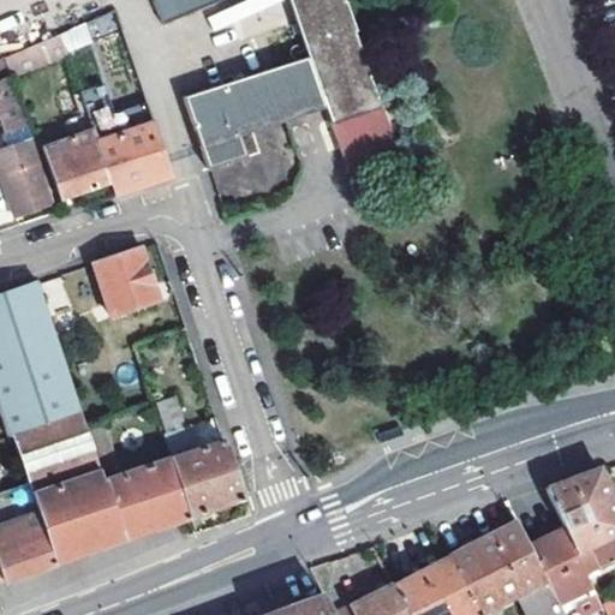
[(183,100),(206,163),(207,167),(245,154),(234,120),(321,90),(346,172),(402,156),(342,0),(150,0),(161,24),(222,0),(291,0),(310,58),(183,100)]
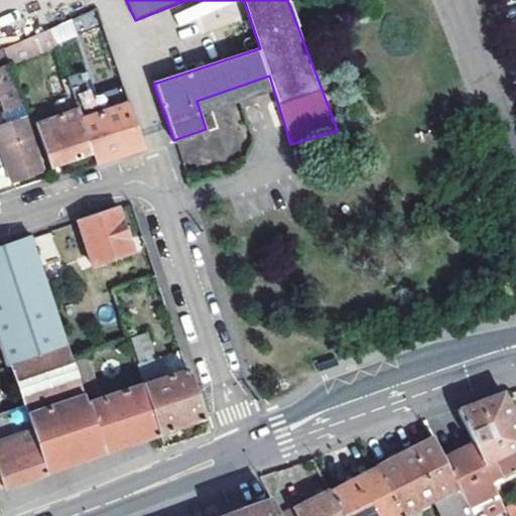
[(236,0),(205,0),(173,13),(178,25),(237,1),(236,0)]
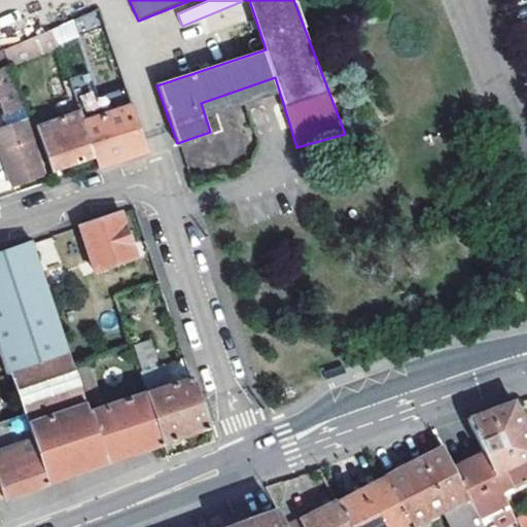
[(77,35),(104,24),(99,9),(71,22),(77,35)]
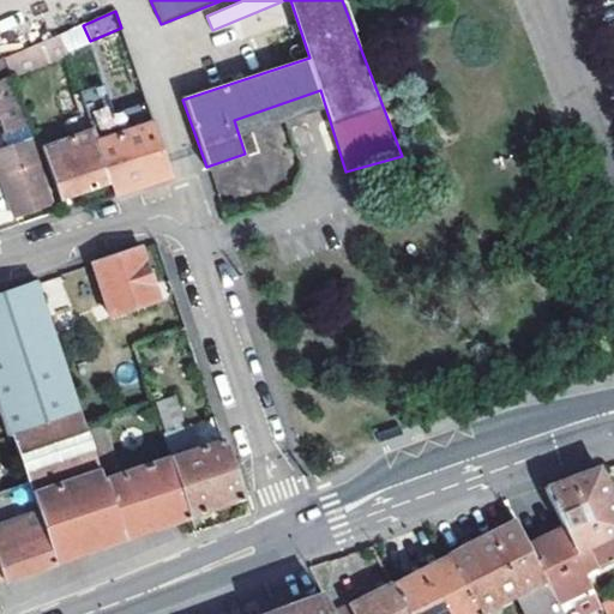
[(90,41),(83,25),(58,36),(64,53),(90,41)]
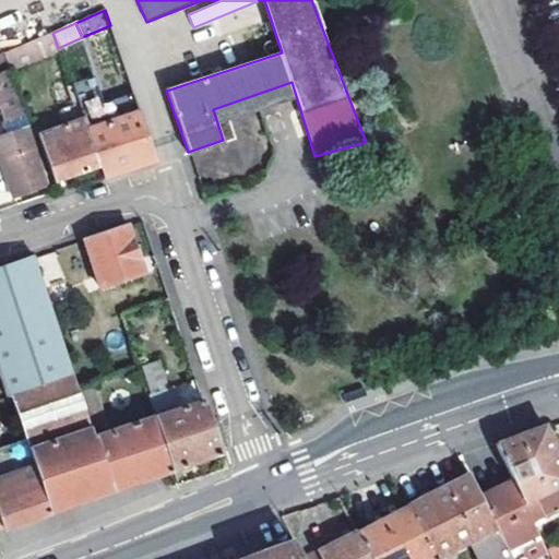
[(0,56),(7,73),(58,51),(58,48),(52,33),(0,56)]
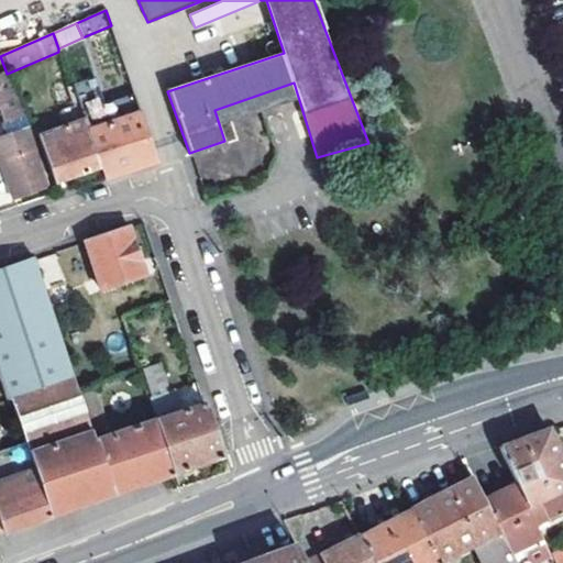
[(7,74),(0,76),(0,118),(3,127),(23,119),(7,74)]
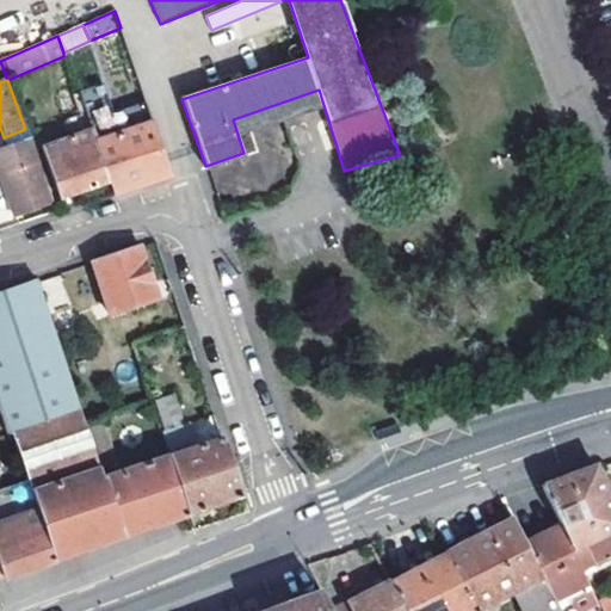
[(104,86),(78,94),(91,133),(109,183),(112,195),(158,179),(173,173),(147,102),(113,112),(104,86)]
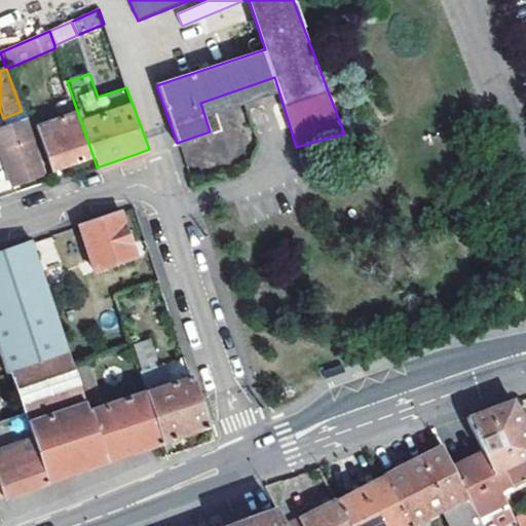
[(0,119),(0,124),(2,130),(25,122),(26,122),(22,111),(3,118),(0,119)]
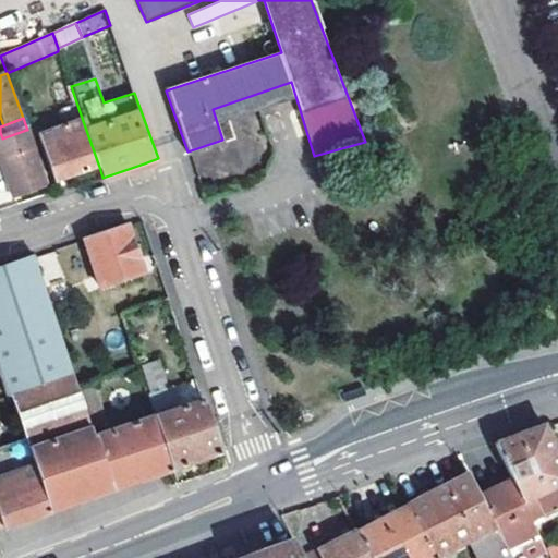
[(99,167),(83,121),(37,137),(53,183),(99,167)]
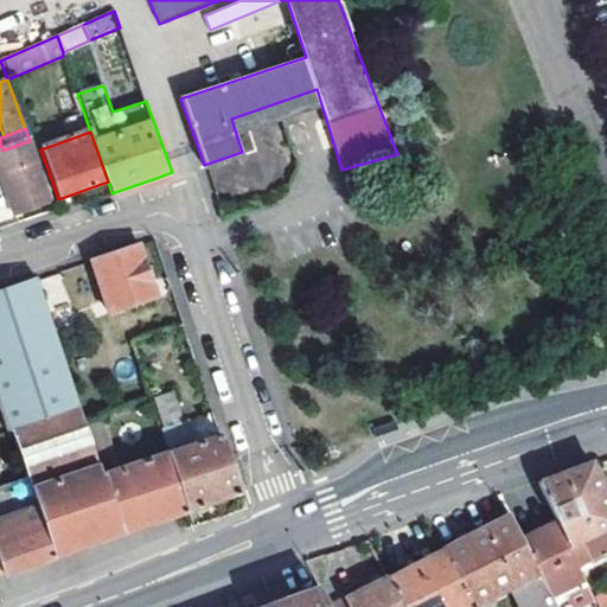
[(0,183),(13,219),(50,205),(29,141),(2,151),(0,151),(0,183)]
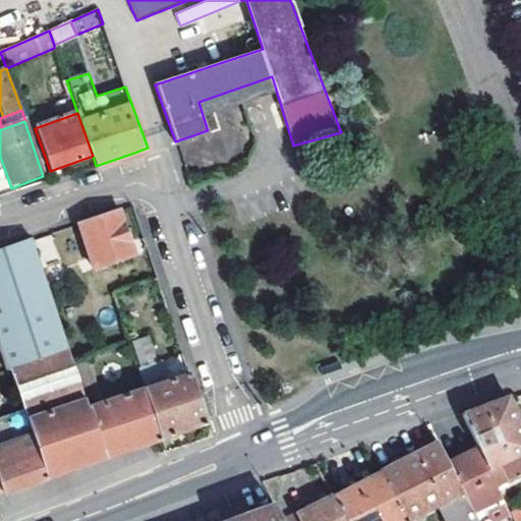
[(119,212),(81,225),(88,243),(91,251),(97,268),(134,254),(119,212)]
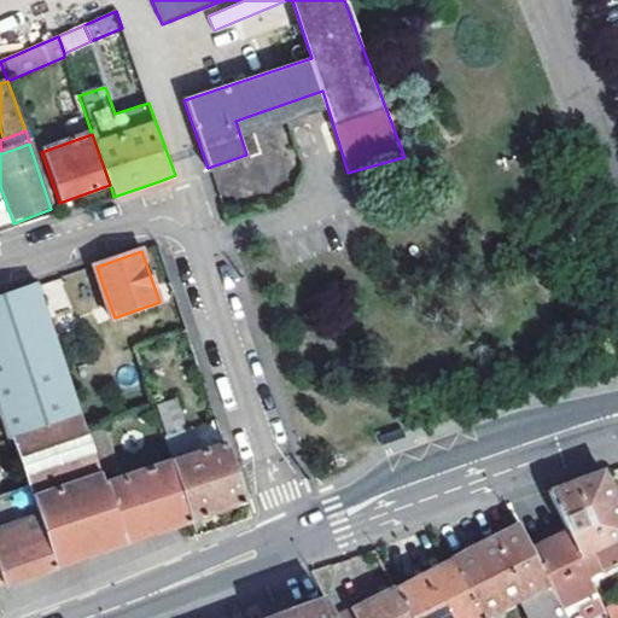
[(105,485),(86,429),(41,286),(0,301),(0,417),(9,442),(13,439),(39,512),(57,567),(117,547),(123,544),(105,485)]
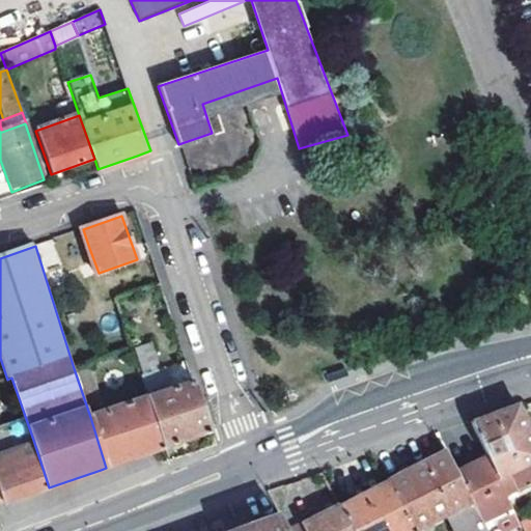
[(85,259),(92,256),(89,248),(82,250),(85,259)]
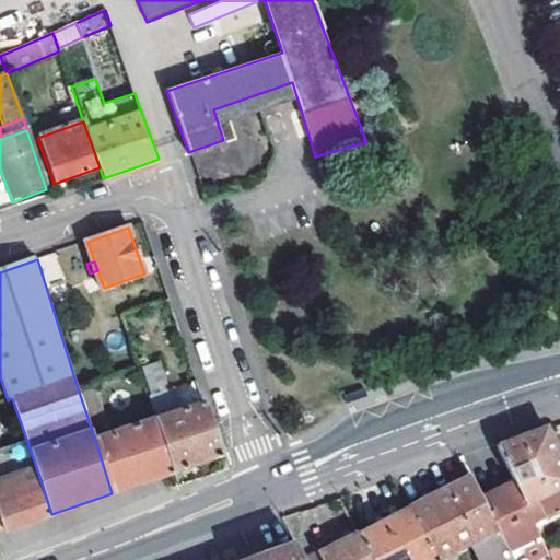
[(139,368),(156,419),(174,471),(221,455),(203,403),(160,418),(156,411),(174,405),(168,389),(164,392),(152,353),(136,358),(139,368)]
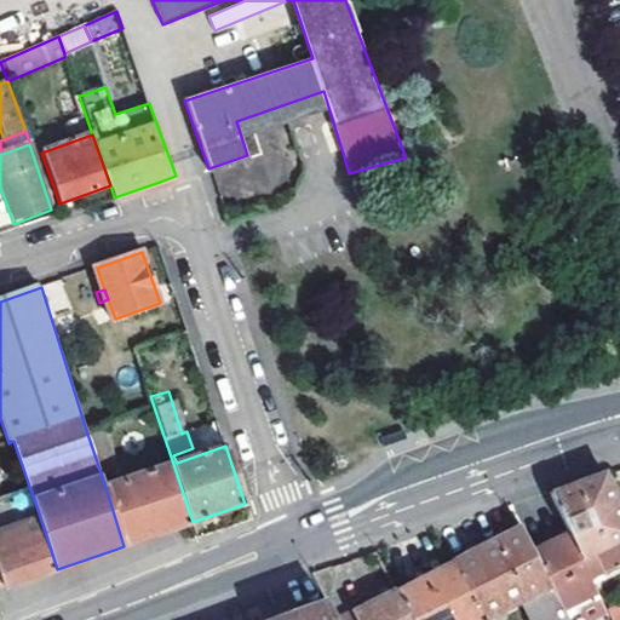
[(137,541),(193,522),(173,464),(105,487),(124,546),(137,541)]
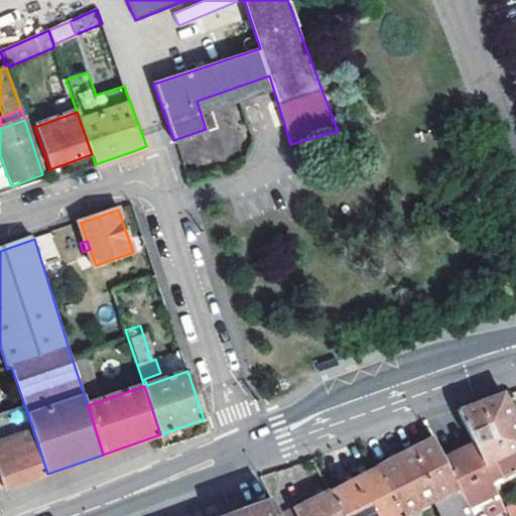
[(478,440),(487,461),(515,446),(515,412),(505,390),(461,406),(478,440)]
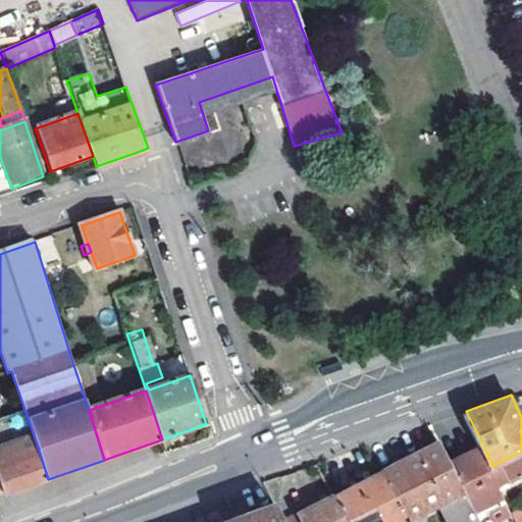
[(48,479),(33,432),(0,445),(0,477),(6,493),(28,486),(48,479)]
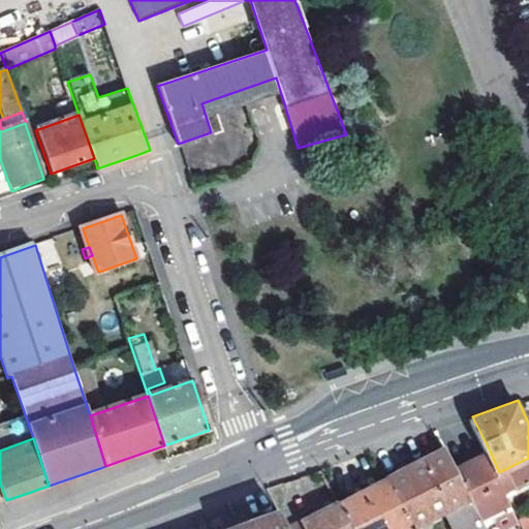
[(389,476),(414,527),(445,512),(454,528),(489,528),(458,467),(447,447),(445,447),(404,469),(389,476)]
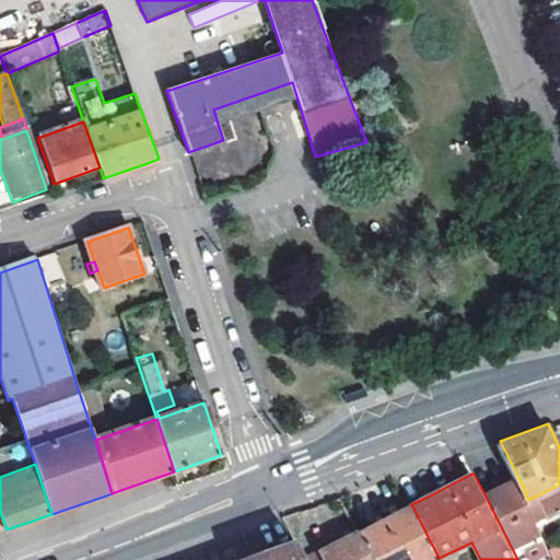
[(518,478),(485,494),(517,559),(529,559),(524,549),(521,540),(543,529),(538,518),(531,504),(528,500),(518,478)]
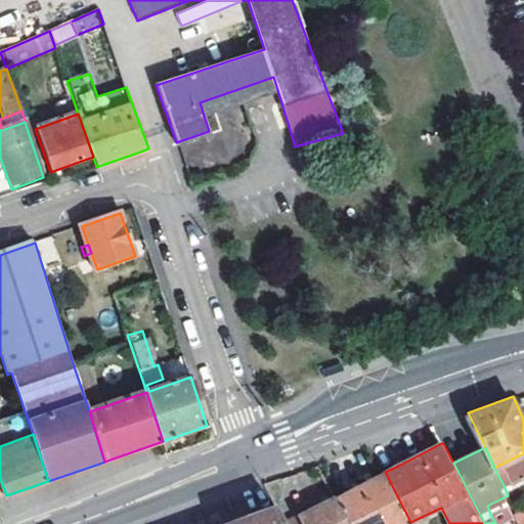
[(504,485),(523,476),(523,457),(496,472),(504,485)]
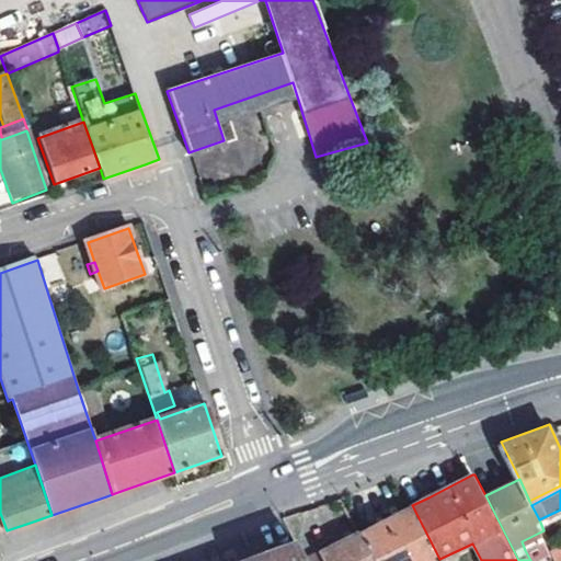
[(378,522),(361,530),(376,560),(435,560),(439,559),(412,505),(378,522)]
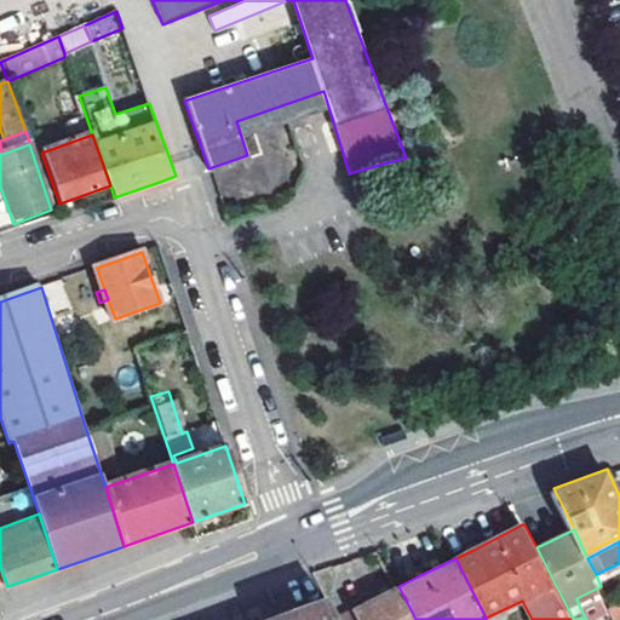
[(415,619),(399,586),(340,618),(338,618),(339,619),(415,619)]
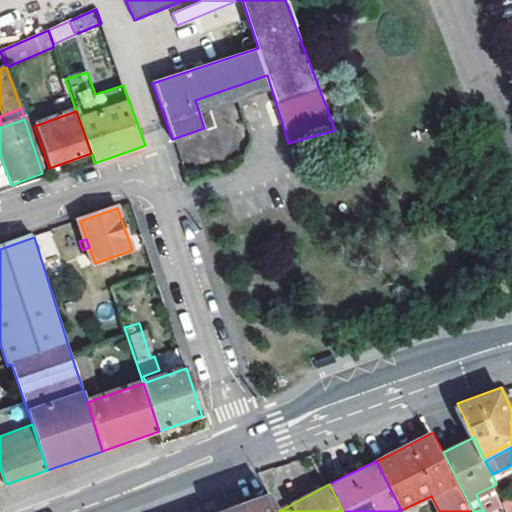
[(476,494),(479,502),(500,491),(496,484),(476,494)]
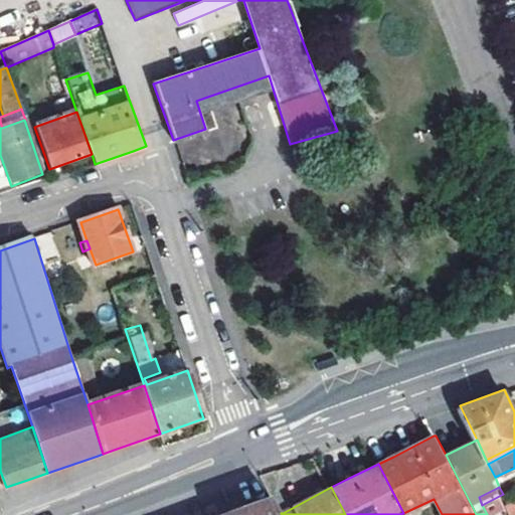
[(221,514),(282,514),(281,513),(283,513),(274,496),(272,496),(247,505),(221,514)]
